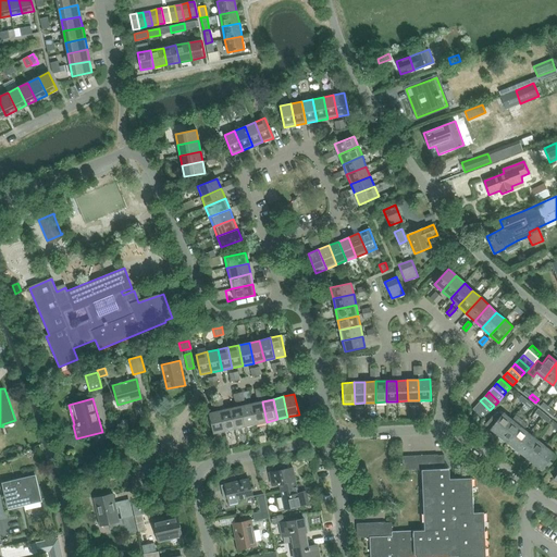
[(480,400),(477,405),(486,415),(490,410),(480,400)]
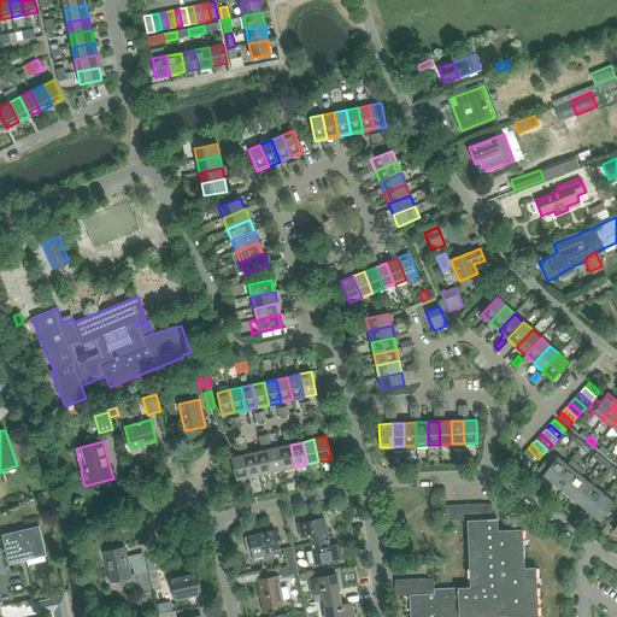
[(583,444),(580,447),(587,453),(591,450),(583,444)]
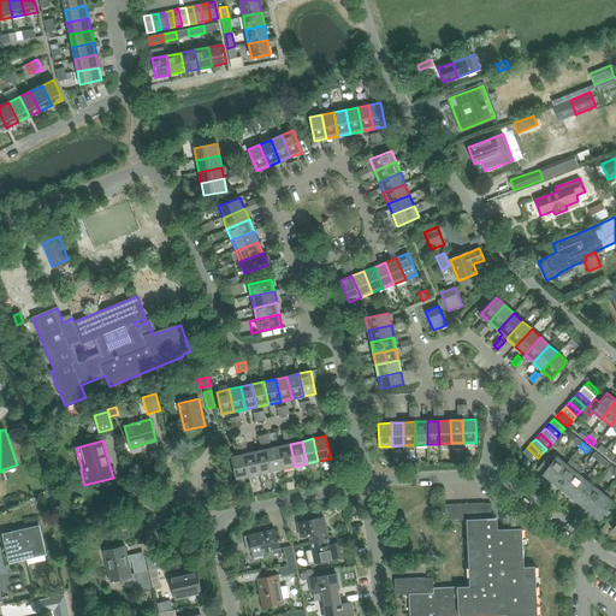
[(290,444),(278,446),(283,469),(295,467),(290,444)]
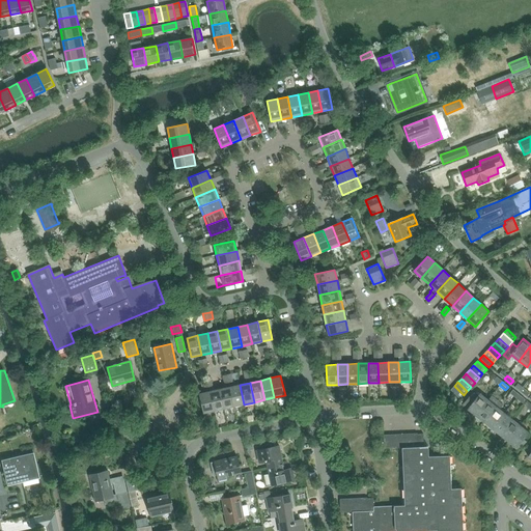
[(240,385),(229,387),(234,407),(244,404),(240,385)]
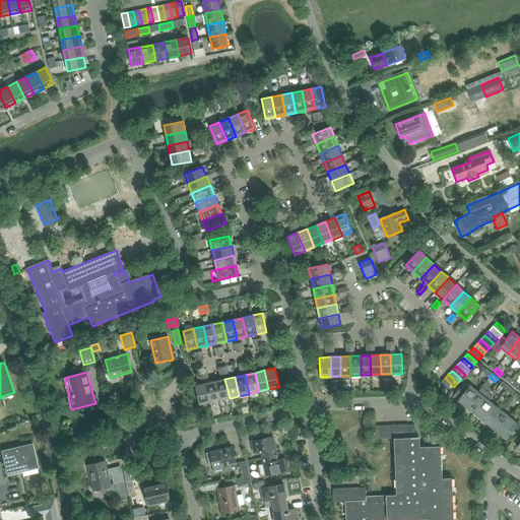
[(454,387),(445,378),(441,382),(450,390),(454,387)]
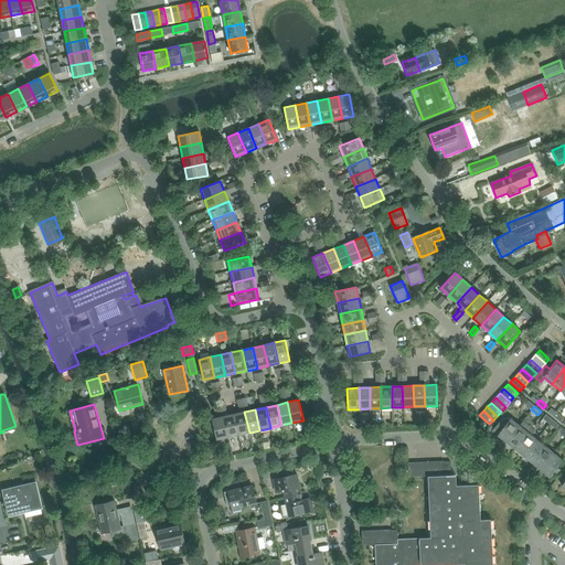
[(244,412),(234,414),(238,435),(249,433),(244,412)]
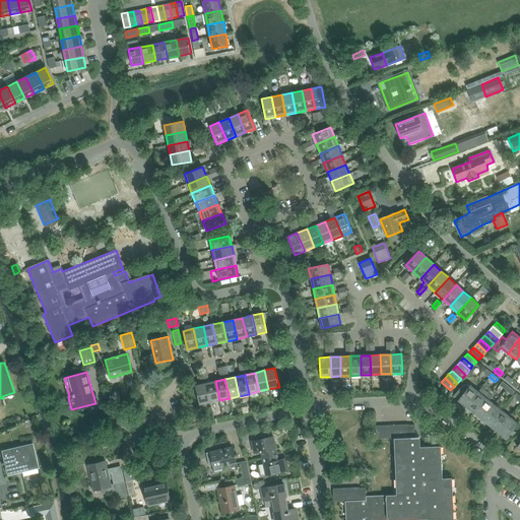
[(512,380),(510,384),(516,389),(519,385),(512,380)]
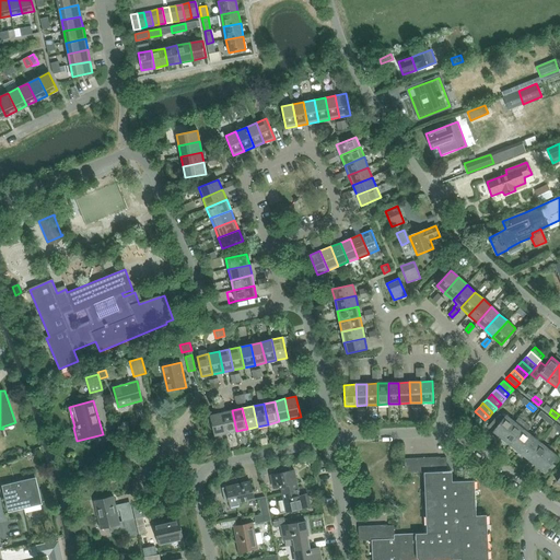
[(232,410),(221,412),(225,433),(236,431),(232,410)]
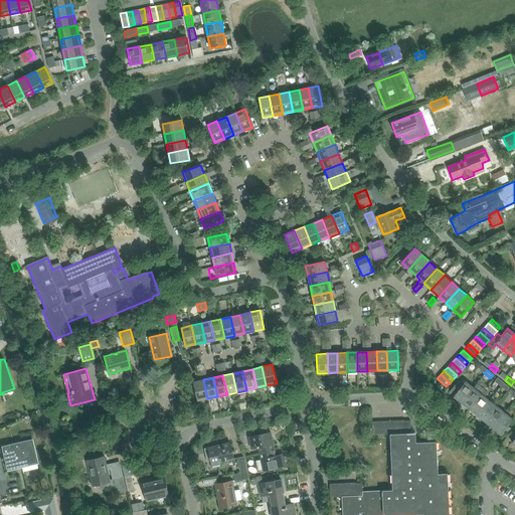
[(207,398),(203,379),(193,382),(197,400),(207,398)]
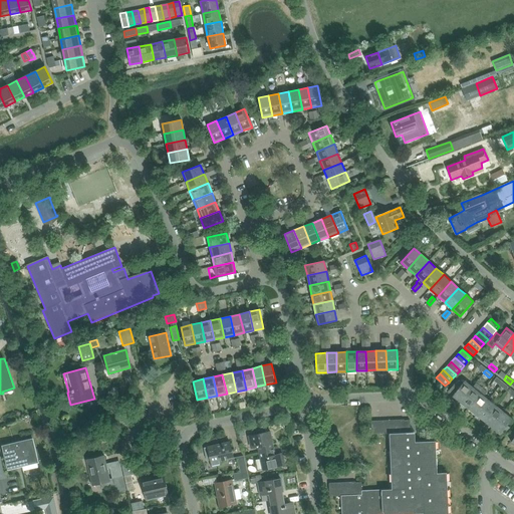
[(452,396),(460,403),(472,388),(464,380),(461,384),(457,380),(449,392),(453,395),(452,396)]
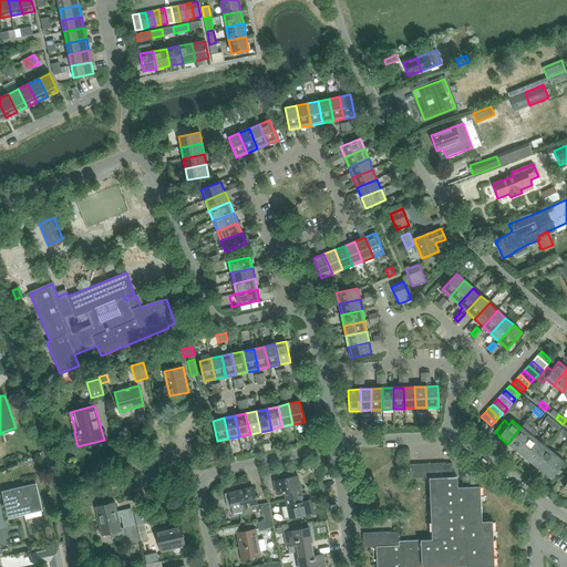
[(554,421),(550,425),(557,430),(560,426),(554,421)]
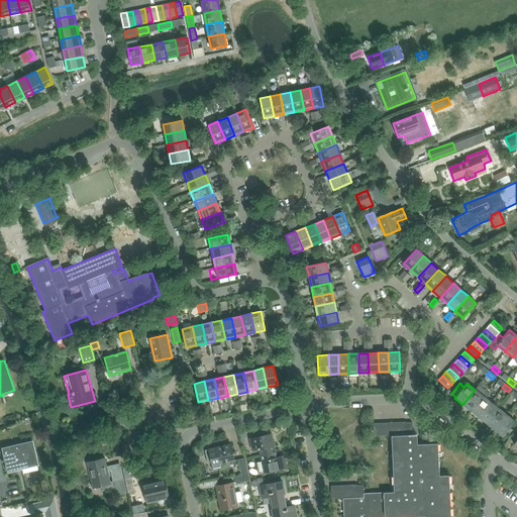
[(462,405),(471,411),(487,392),(479,386),(475,390),(462,405)]
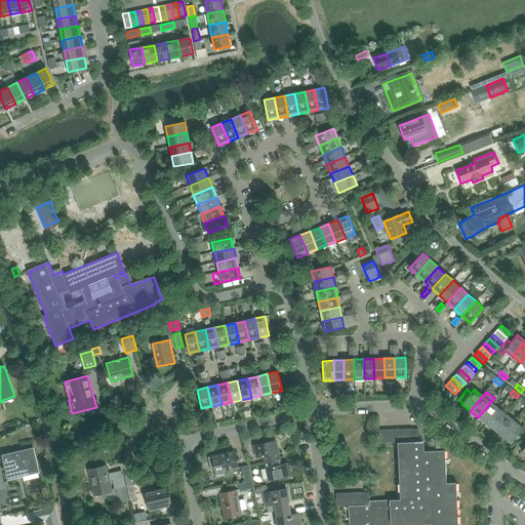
[(478,417),(486,423),(498,408),(493,404),(496,400),(494,398),(478,417)]
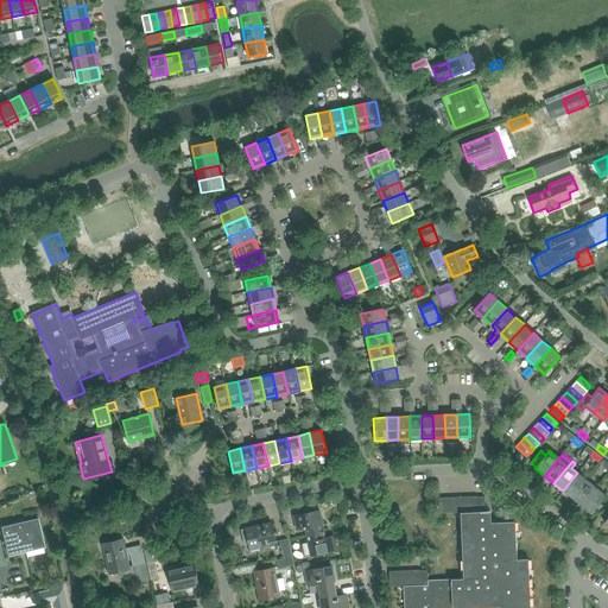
[(563,491),(572,498),(587,480),(577,473),(563,491)]
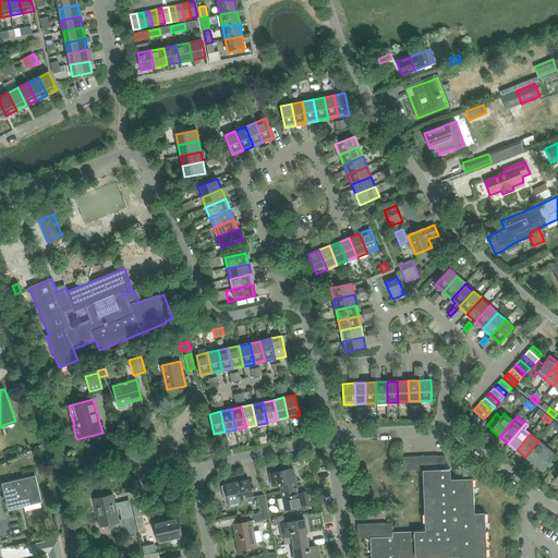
[(525,457),(534,464),(547,448),(538,440),(525,457)]
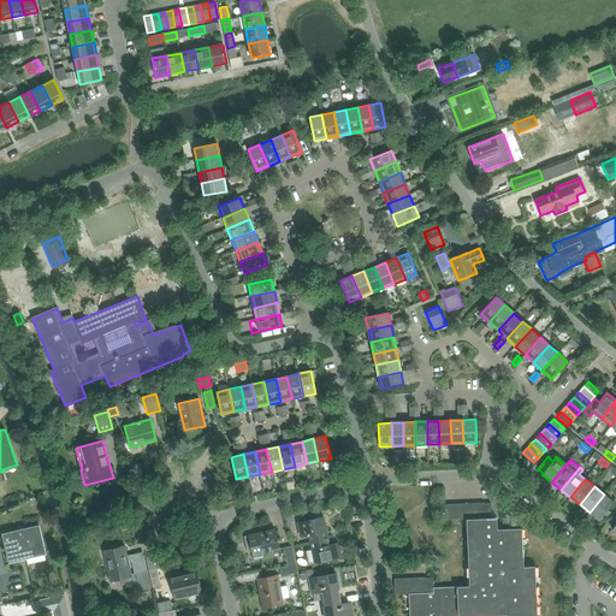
[(604,495),(590,513),(594,516),(594,517),(599,521),(605,516),(611,513),(608,510),(614,502),(604,495)]
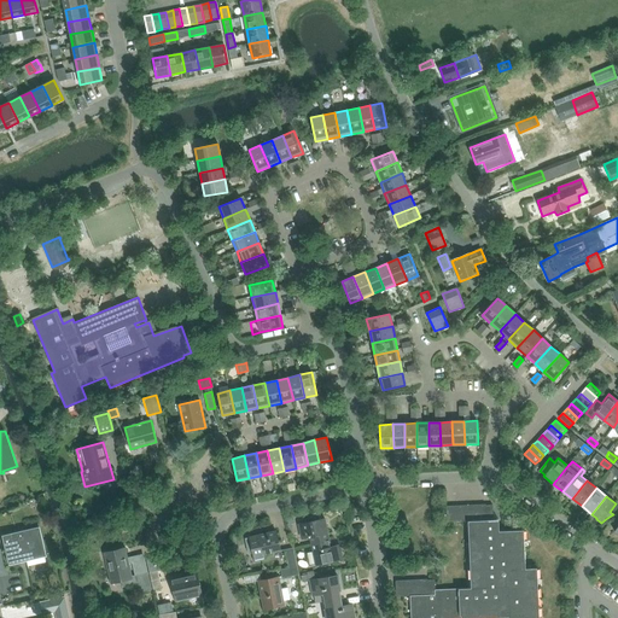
[(538,617),(537,569),(525,569),(524,530),(499,531),(499,520),(494,520),(493,505),(445,507),(447,523),(468,522),(471,588),(435,589),(435,579),(395,582),(396,596),(410,596),(410,617),(485,617),(499,617),(497,617),(538,617)]
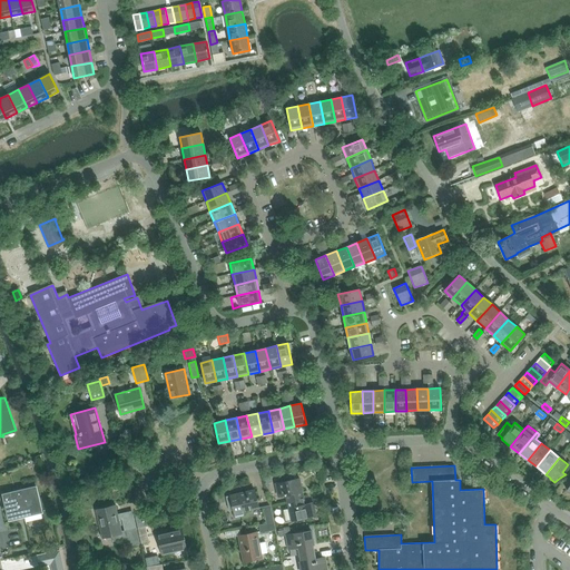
[(285,495),(286,502),(304,498),(300,479),(275,483),(278,498),(285,495)]
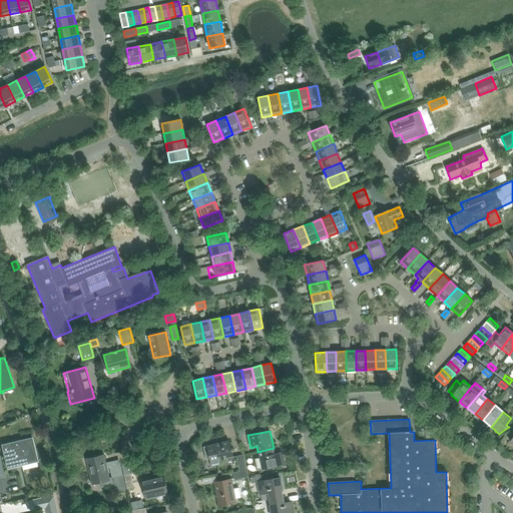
[(38,461),(33,438),(3,445),(8,468),(38,461)]
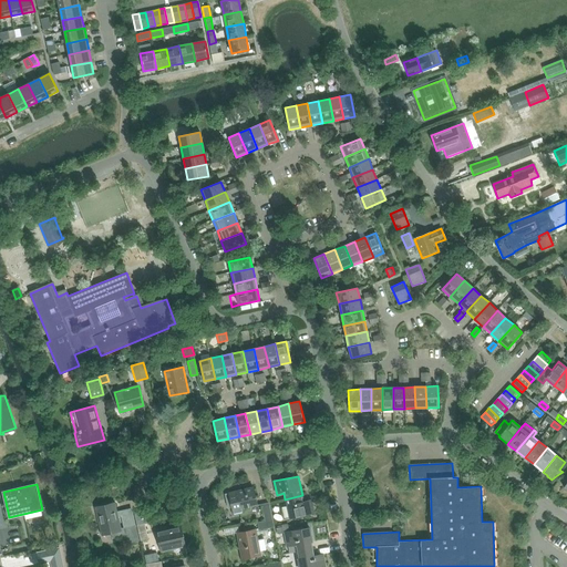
[(229,493),(229,494),(225,494),(228,507),(232,506),(234,515),(244,513),(243,509),(257,506),(254,487),(229,493)]
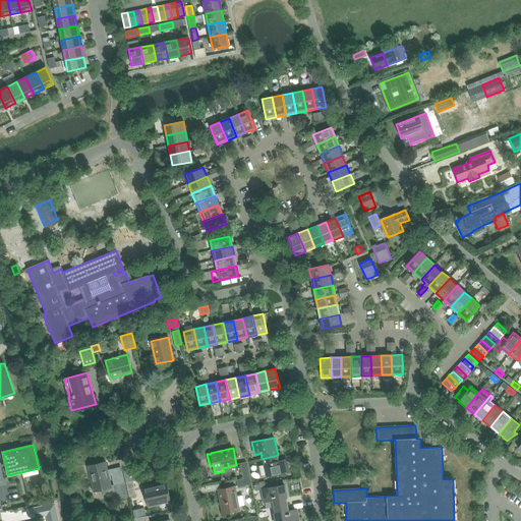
[(278,455),(262,459),(266,476),(288,471),(286,460),(279,461),(278,455)]
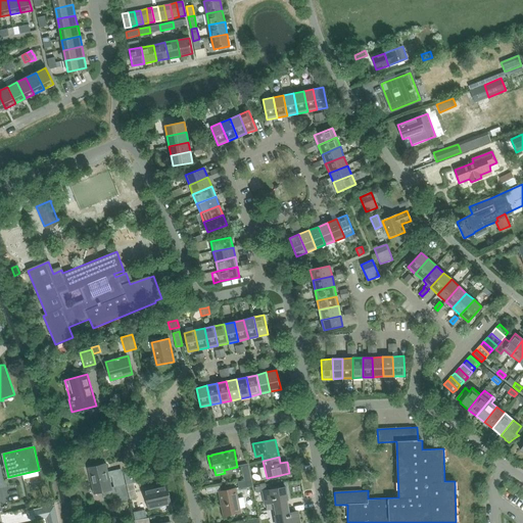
[(237,482),(251,479),(248,464),(241,465),(244,480),(237,482)]
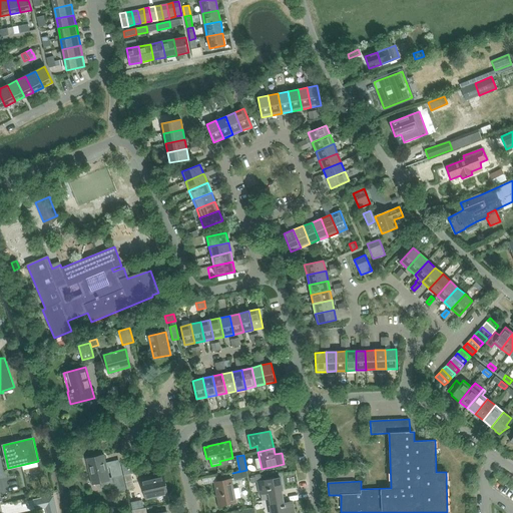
[(103,457),(87,461),(93,485),(101,483),(102,487),(113,485),(115,492),(126,490),(122,474),(111,477),(108,478),(106,468),(105,463),(103,457)]
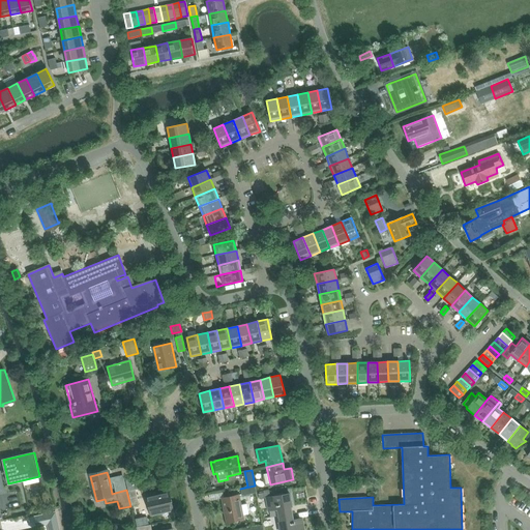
[(255,486),(240,489),(241,496),(256,493),(255,486)]
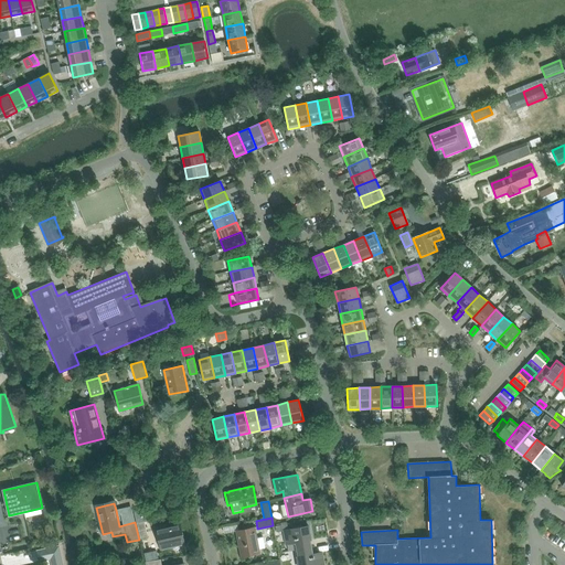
[(144,522),(136,523),(140,540),(148,537),(144,522)]
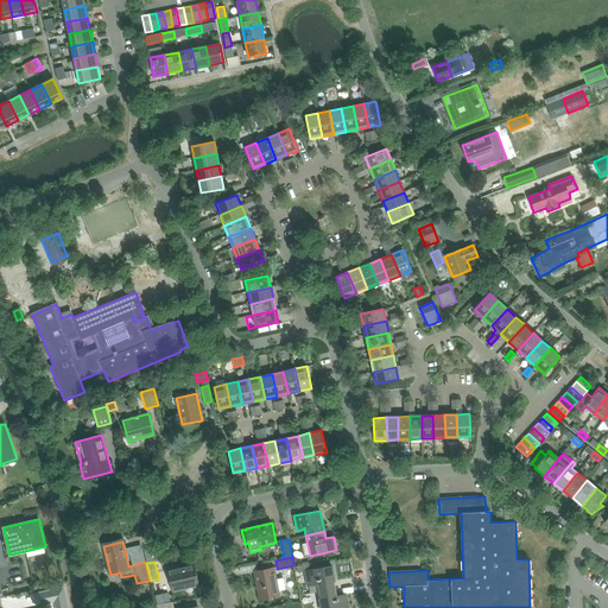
[(310,594),(318,591),(334,589),(333,581),(334,581),(331,567),(310,570),(309,564),(296,567),(297,572),(304,571),(306,587),(309,587),(310,594)]
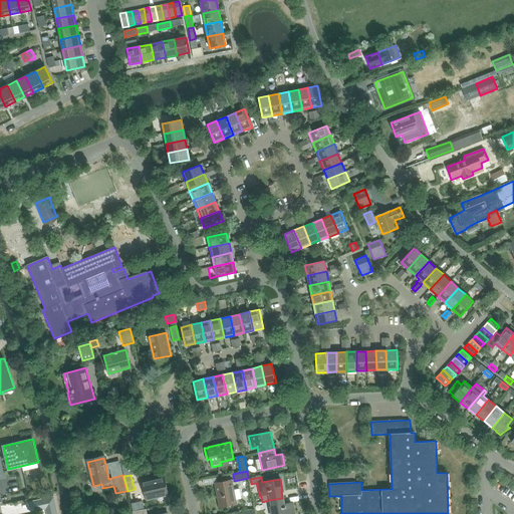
[(142,483),(146,499),(168,494),(164,478),(142,483)]
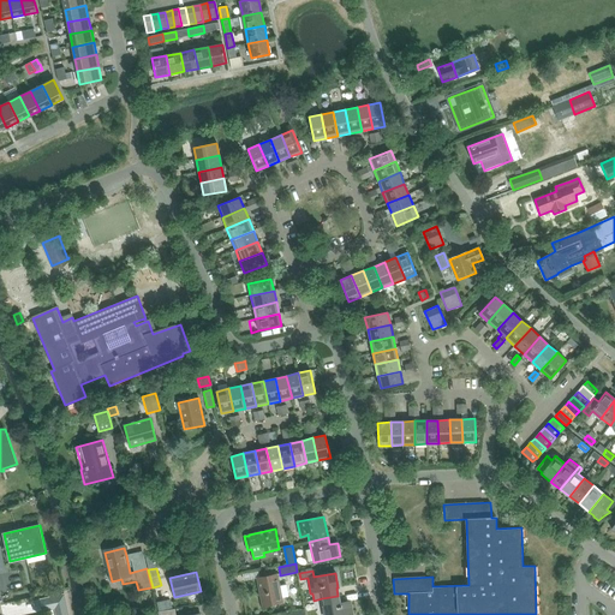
[(280,586),(278,574),(257,578),(263,604),(282,601),(282,598),(288,597),(286,585),(280,586)]
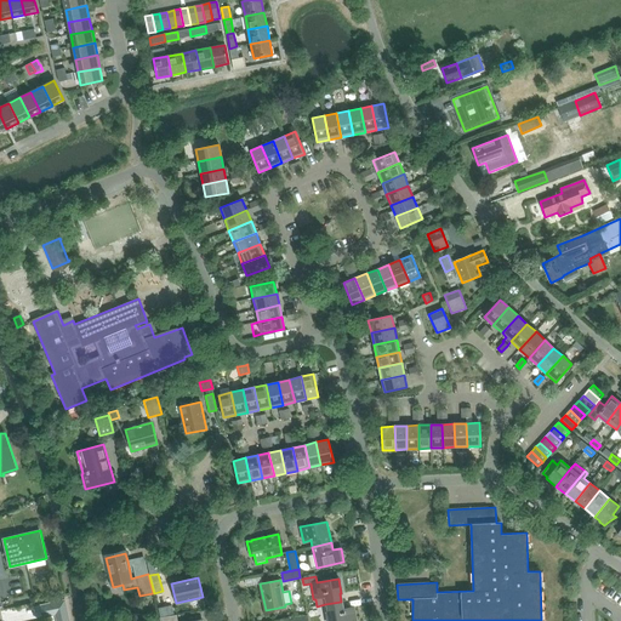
[(70,620),(66,599),(40,605),(44,617),(55,615),(56,620),(70,620)]
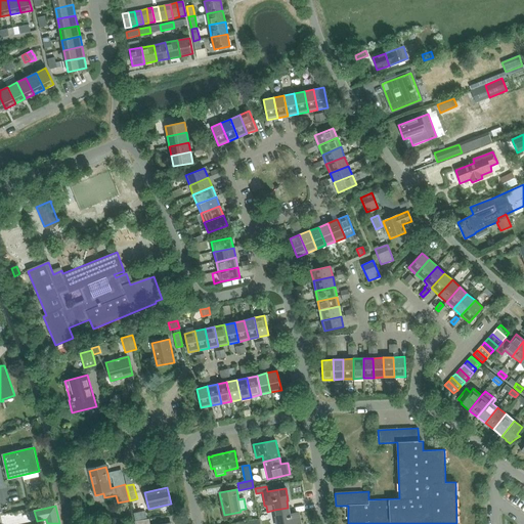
[(288,508),(274,510),(275,516),(274,516),(275,523),(300,523),(298,513),(290,514),(288,508)]
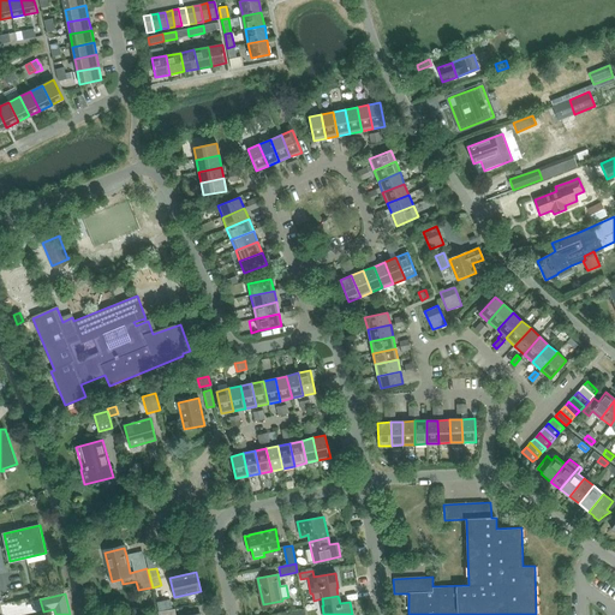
[(169,599),(156,602),(159,611),(172,608),(169,599)]
